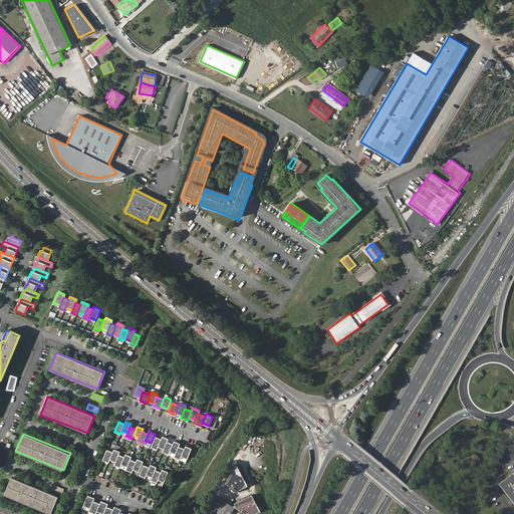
[(161,440),(158,446),(164,449),(167,443),(168,440),(162,437),(161,440)]
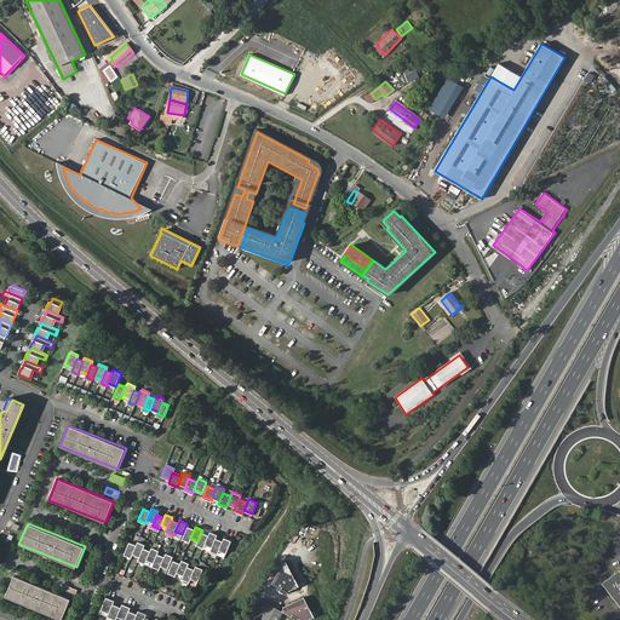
[(187,528),(182,539),(189,541),(190,538),(194,530),(187,528)]
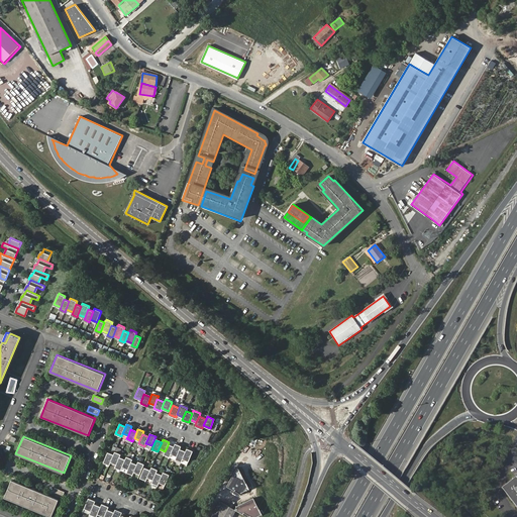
[(174,447),(171,453),(177,456),(179,449),(180,447),(175,444),(174,447)]
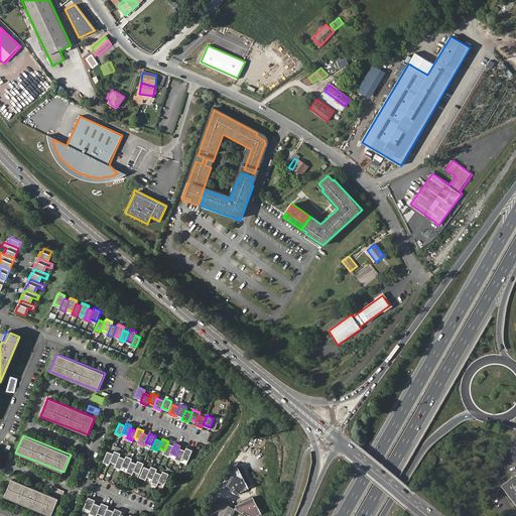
[(164,450),(163,454),(169,456),(170,453),(173,446),(167,444),(164,450)]
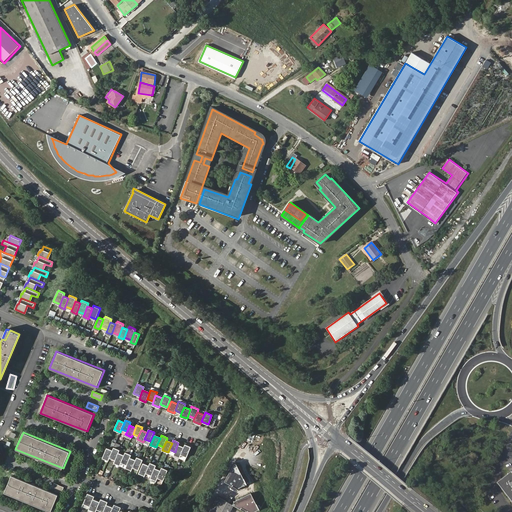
[(175,452),(173,454),(180,457),(181,454),(183,448),(177,445),(175,452)]
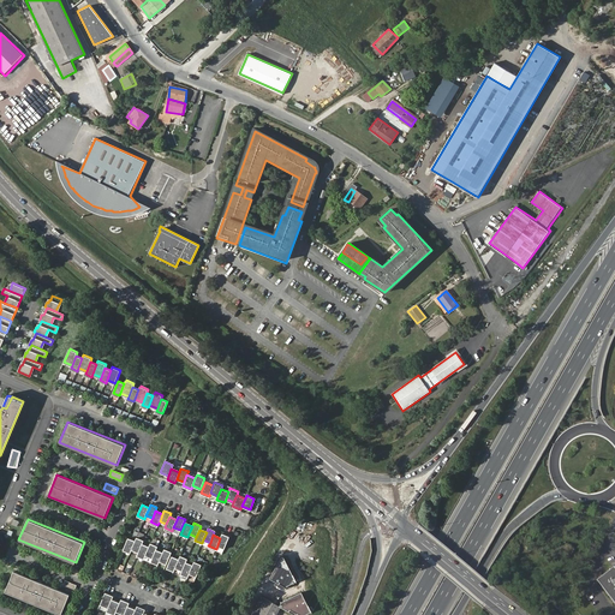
[(220,538),(218,545),(224,549),(228,538),(221,535),(220,538)]
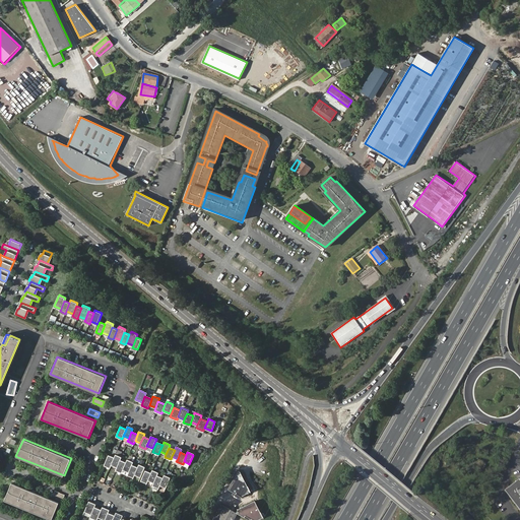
[(114,458),(111,464),(117,466),(121,457),(115,455),(114,458)]
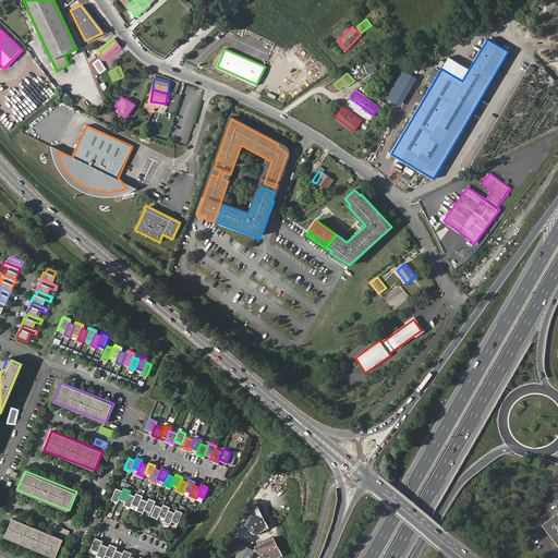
[(116,489),(111,499),(118,501),(119,498),(122,492),(116,489)]
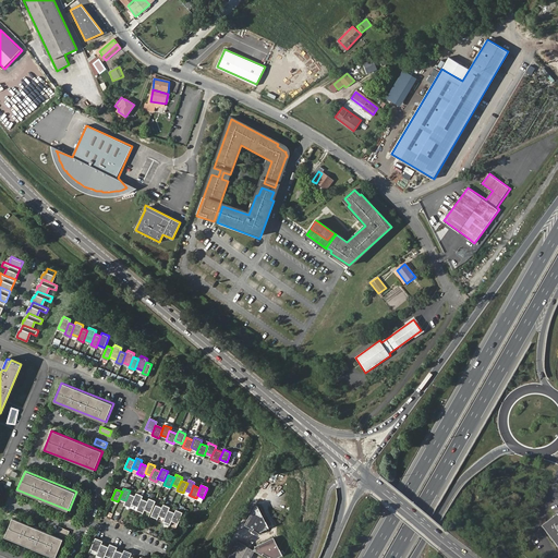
[(125,500),(124,504),(131,507),(132,504),(135,497),(129,494),(125,500)]
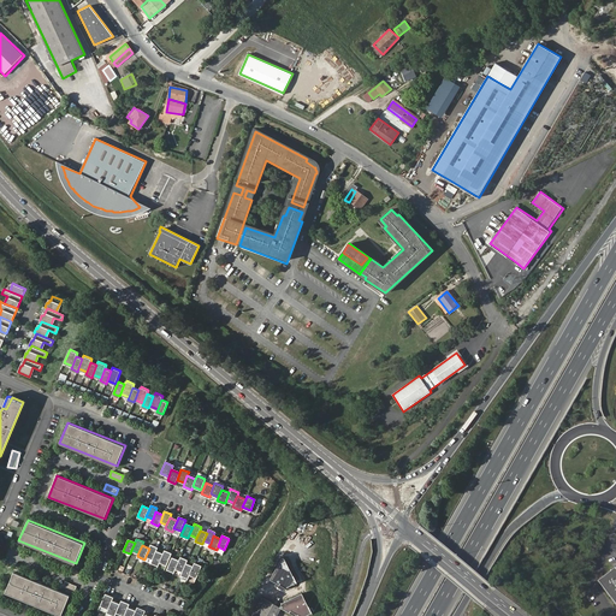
[(149,549),(146,556),(153,558),(155,551),(157,548),(150,545),(149,549)]
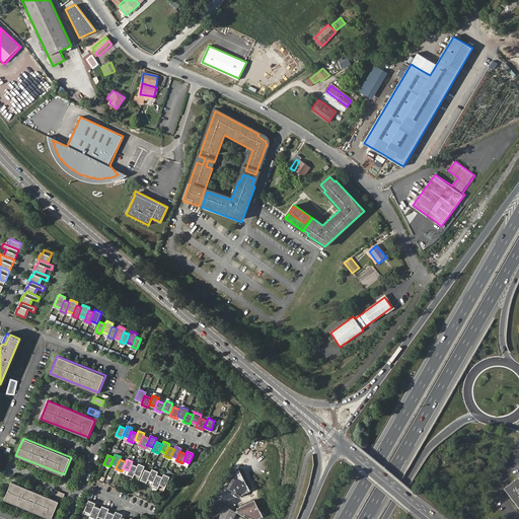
[(129,470),(128,473),(133,476),(135,473),(137,467),(131,464),(129,470)]
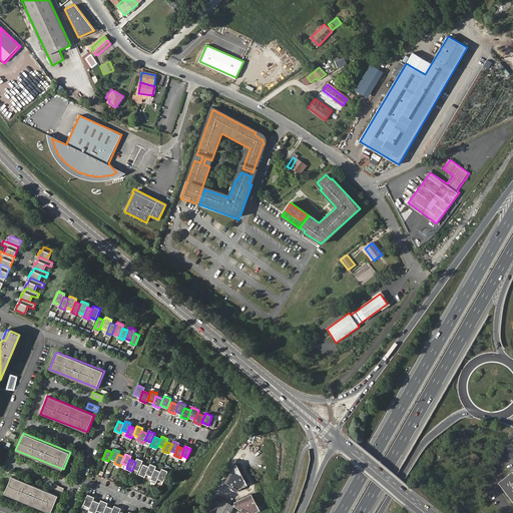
[(135,462),(133,468),(138,470),(142,461),(136,459),(135,462)]
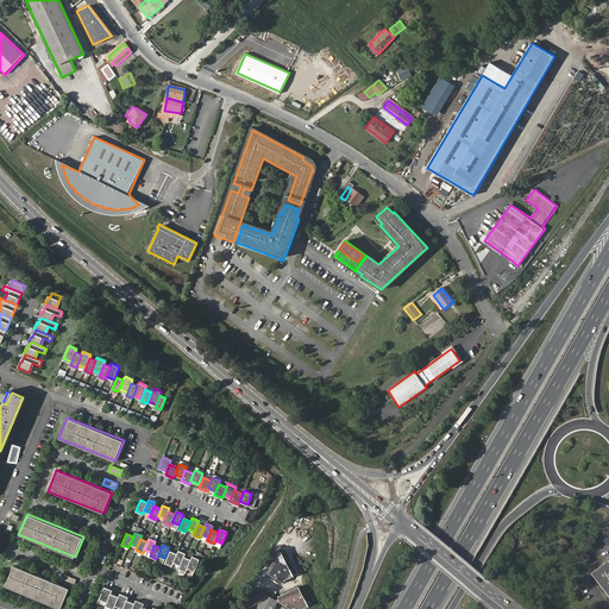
[(290,575),(278,550),(276,551),(264,572),(280,581),(290,575)]
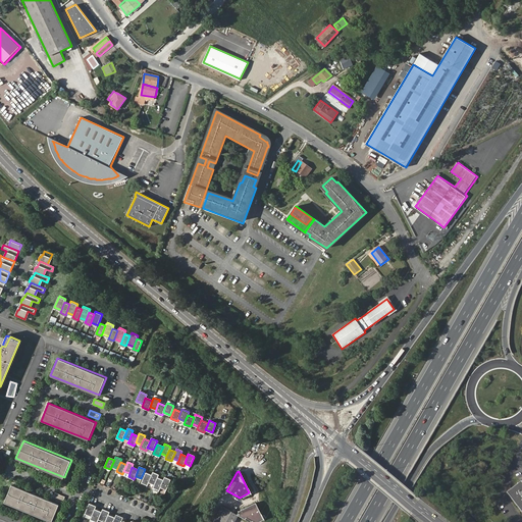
[(151,475),(149,481),(154,484),(157,477),(158,475),(153,472),(151,475)]
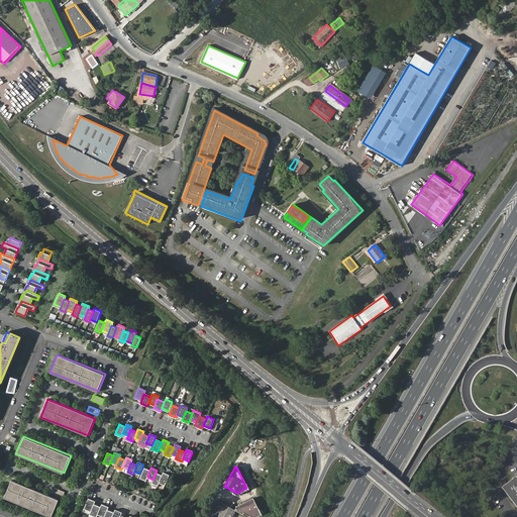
[(143,469),(140,478),(146,480),(147,477),(149,471),(143,469)]
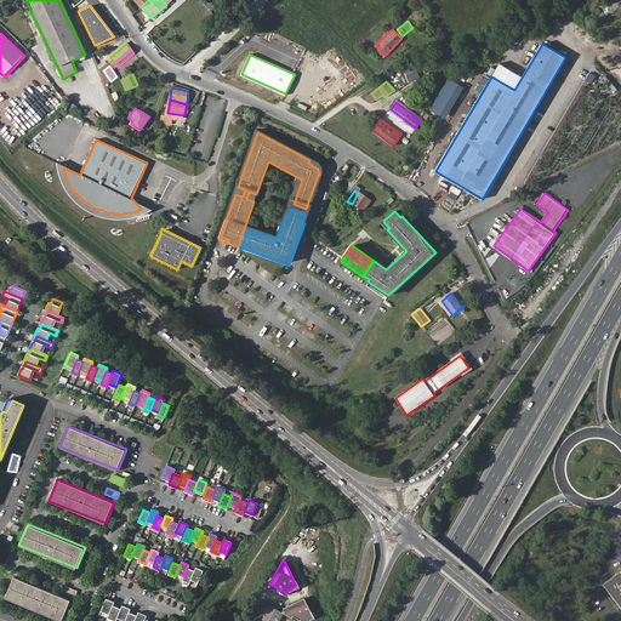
[(183,576),(182,579),(189,582),(192,579),(194,571),(187,568),(183,576)]
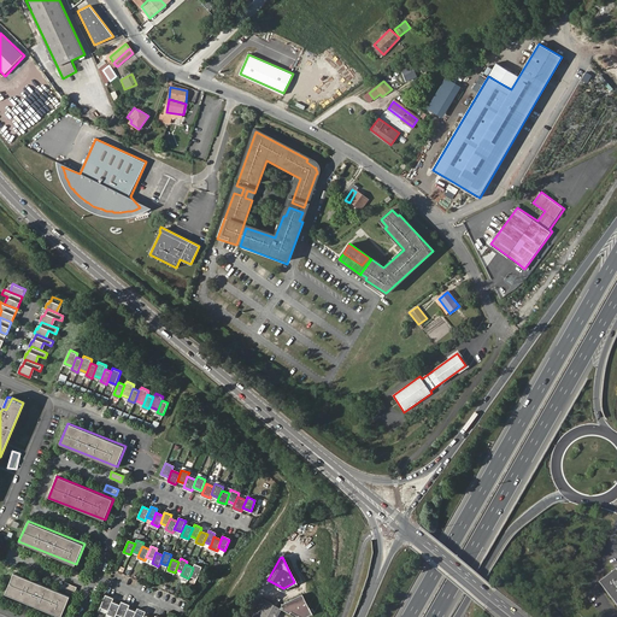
[(193,568),(191,575),(197,577),(201,566),(194,564),(193,568)]
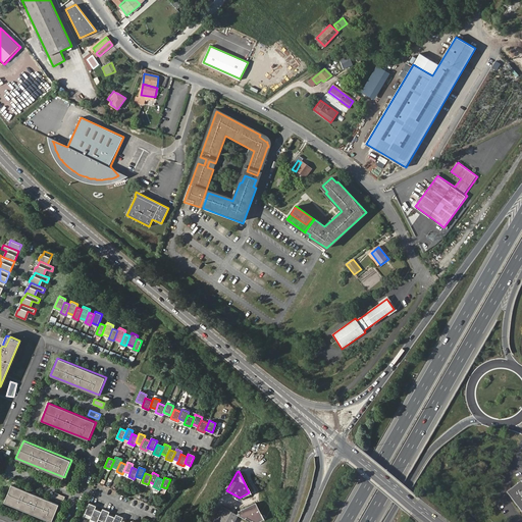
[(59,481),(58,486),(67,490),(69,485),(59,481)]
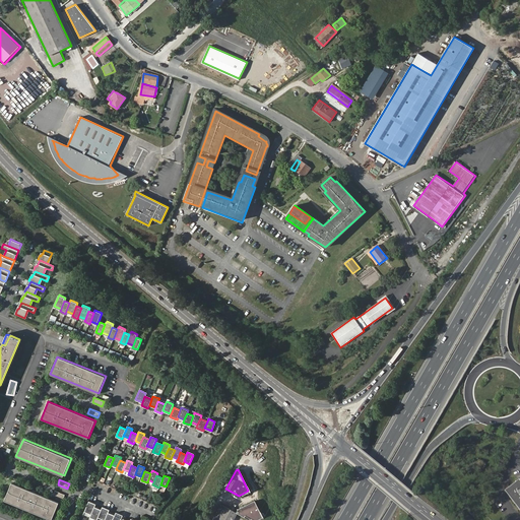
[(506,491),(519,509),(519,480),(506,491)]
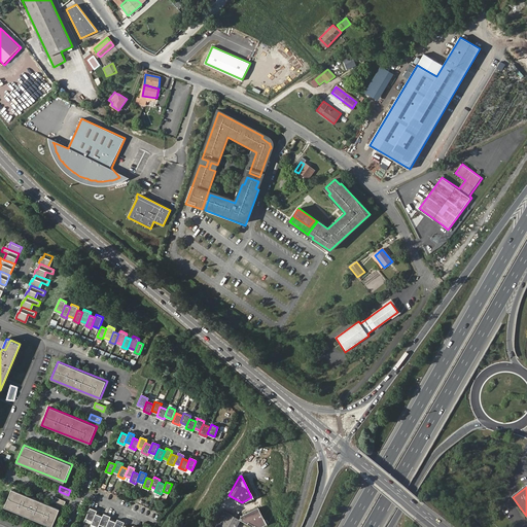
[(60,508),(11,490),(4,507),(53,526),(60,508)]
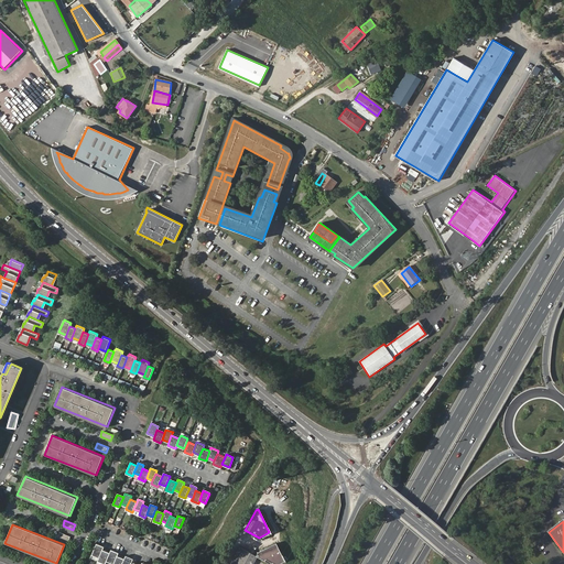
[(71,537),(60,532),(58,537),(68,541),(71,537)]
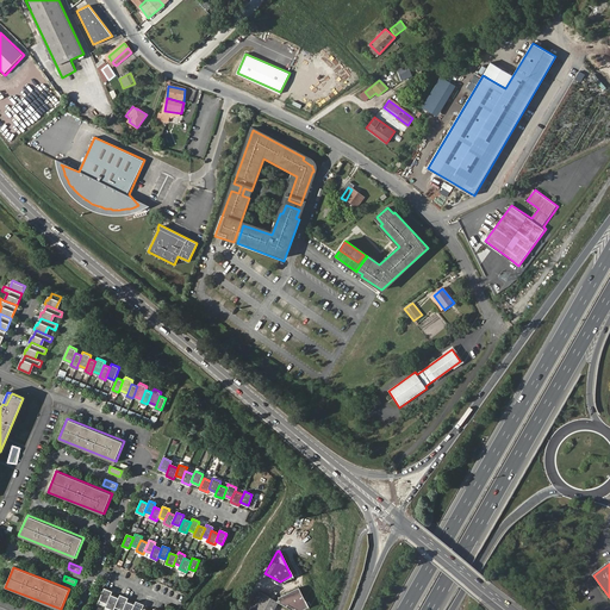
[(298,609),(307,607),(298,586),(278,596),(275,601),(277,602),(291,609),(292,607),(298,609)]
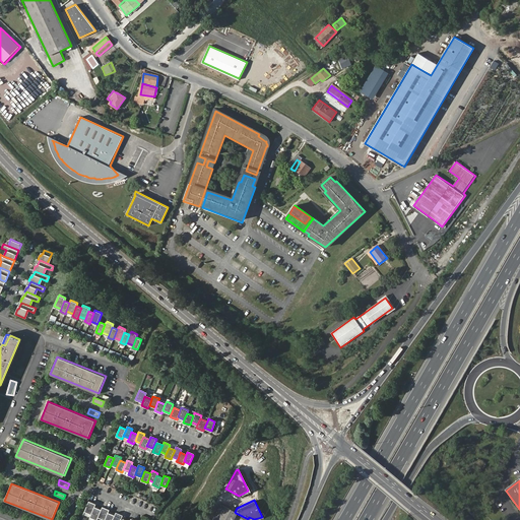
[(88,502),(84,511),(91,514),(94,508),(95,505),(88,502)]
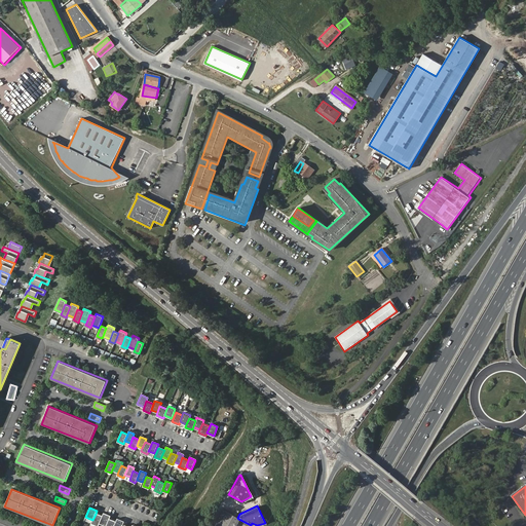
[(223,510),(213,525),(233,525),(238,519),(237,518),(223,510)]
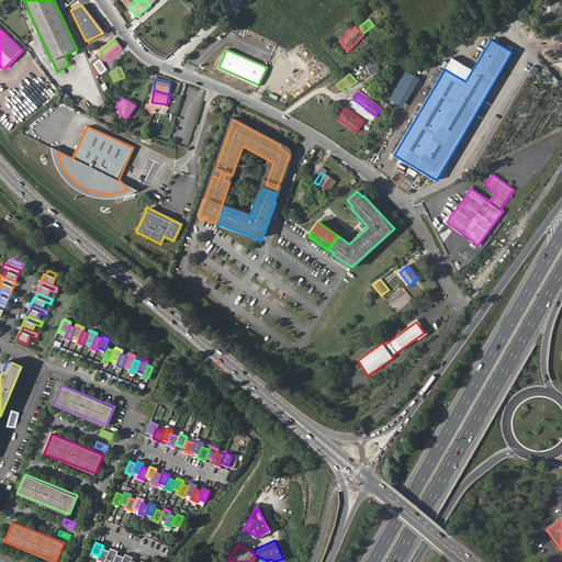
[(109,552),(102,549),(99,555),(98,559),(104,561),(107,559),(109,552)]
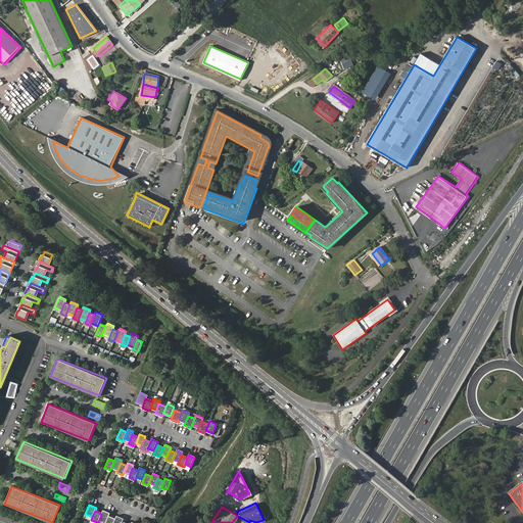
[(101,514),(99,520),(105,522),(108,516),(109,513),(102,511),(101,514)]
